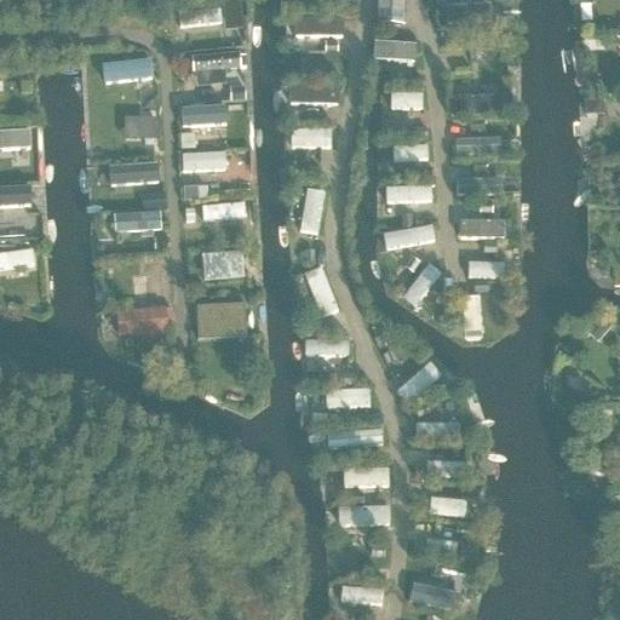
[(377,0),(377,28),(403,28),(403,0),(377,0)]
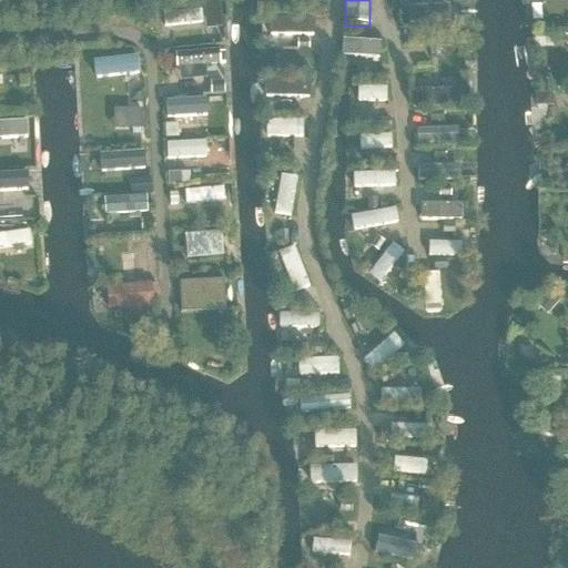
[(449,7),(408,8),(409,26),(449,23),(449,7)]
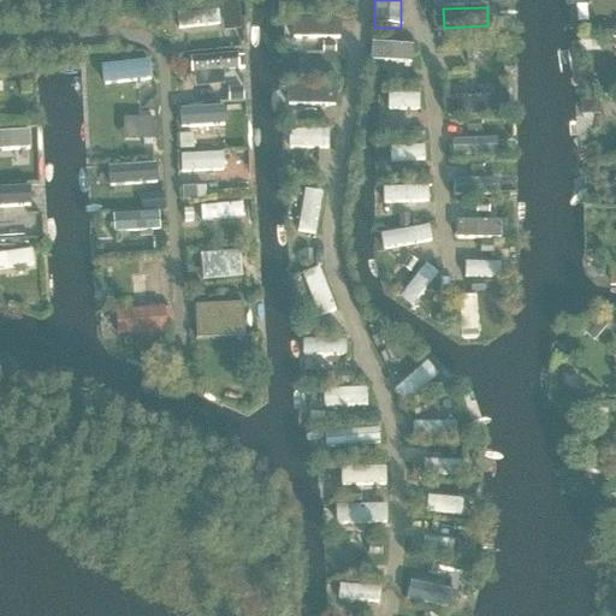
[(343,34),(343,16),(295,17),(295,34),(343,34)]
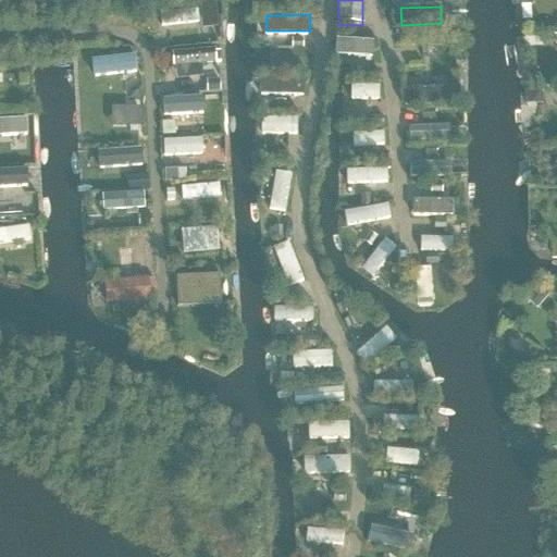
[(376,52),(376,36),(337,36),(337,52),(376,52)]
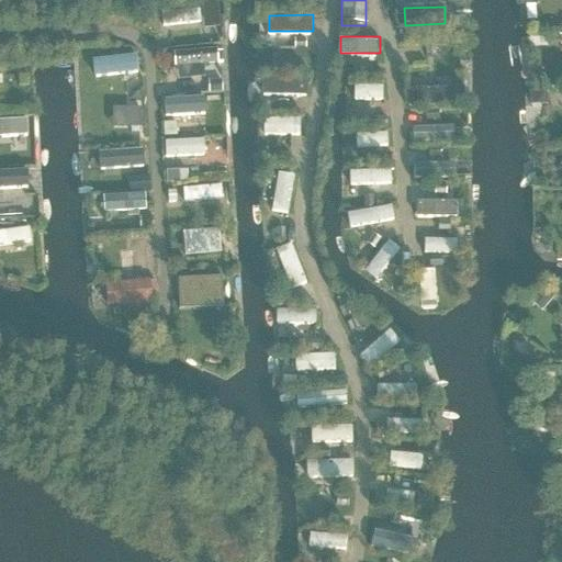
[(306,93),(307,78),(265,76),(263,91),(306,93)]
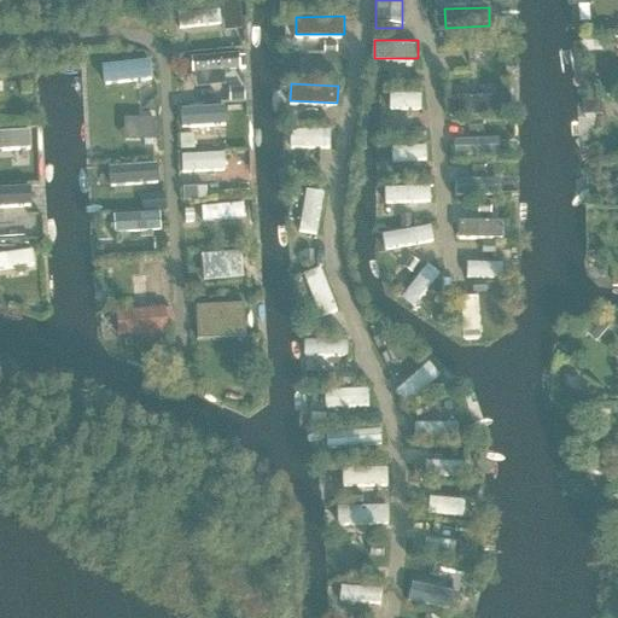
[(501,112),(500,94),(445,94),(445,112),(501,112)]
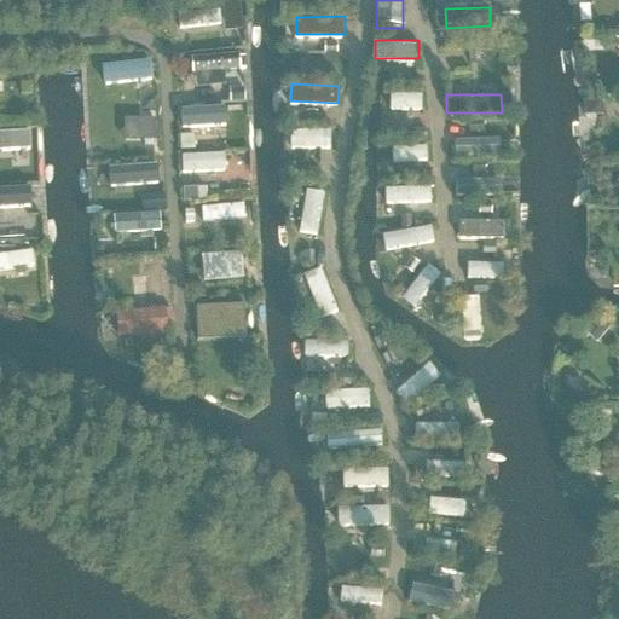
[(333,146),(333,127),(293,127),(293,146),(333,146)]
